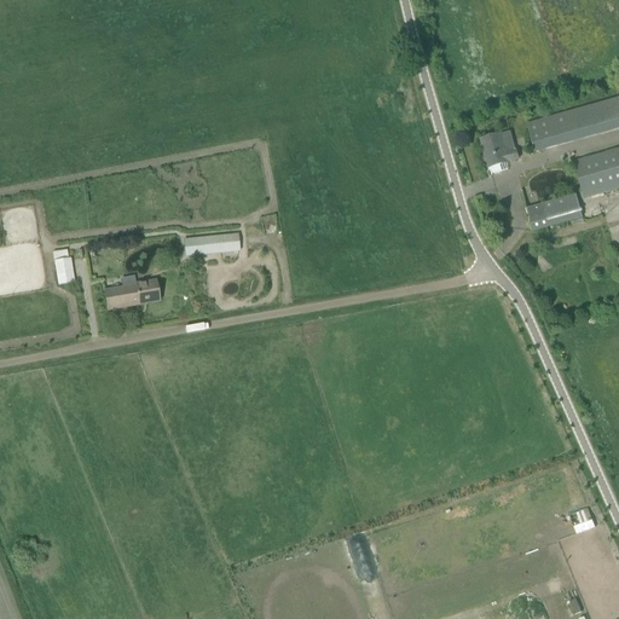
[(526,123),(534,154),(618,129),(618,99),(618,98),(526,123)]
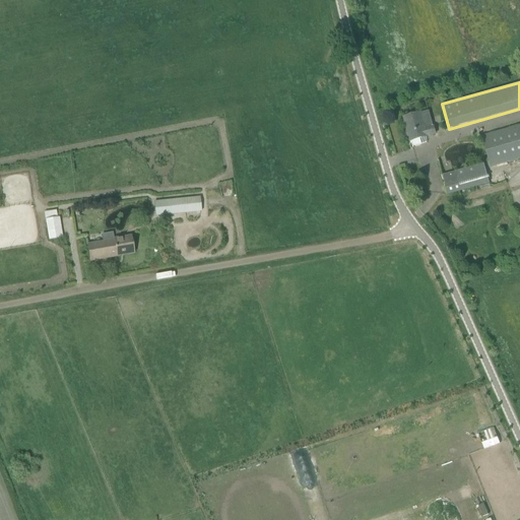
[(410,141),(411,141),(412,146),(421,144),(419,138),(435,134),(429,111),(404,118),(407,130),(406,132),(408,137),(409,138),(410,141)]
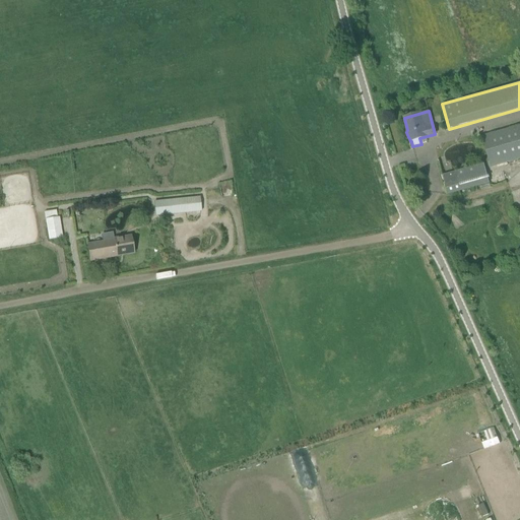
[(519,125),(482,136),(491,168),(519,158),(519,125)]
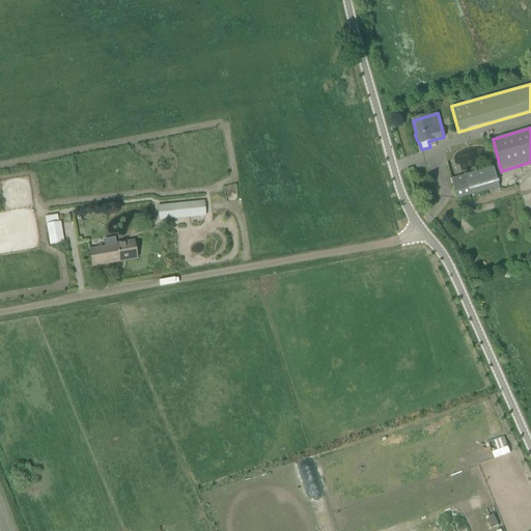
[(451,179),(456,198),(500,187),(494,167),(466,174),(466,175),(451,179)]
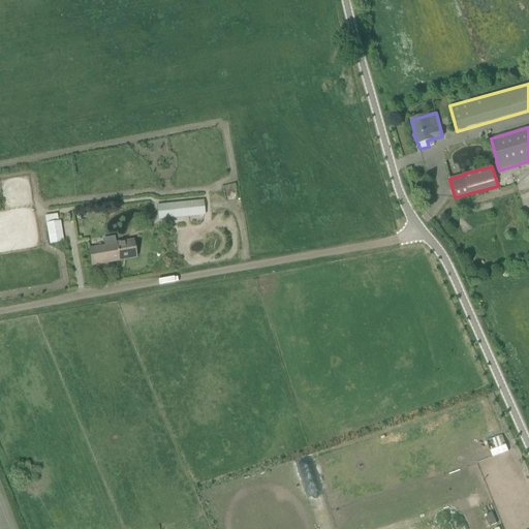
[(234,184),(223,186),(225,199),(236,197),(234,184)]
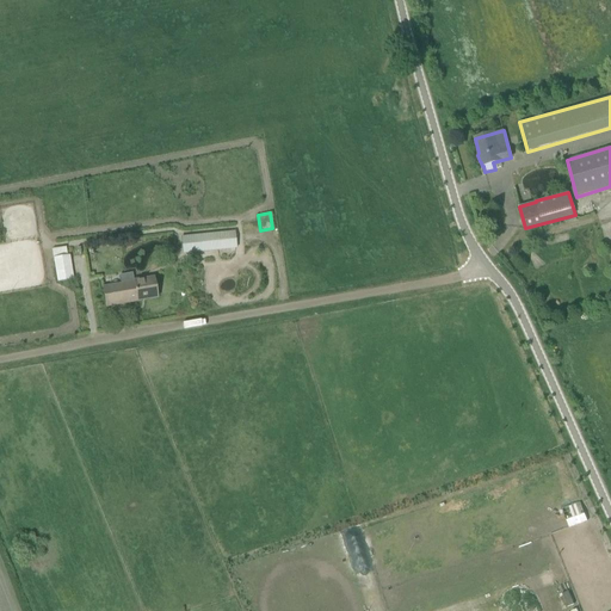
[(181,238),(184,255),(236,250),(234,232),(181,238)]
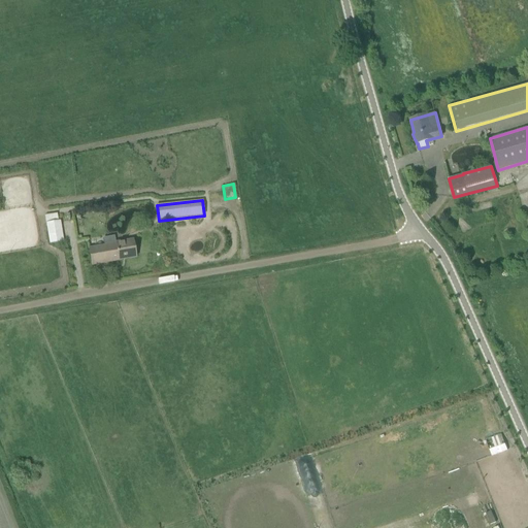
[(45,223),(50,244),(63,242),(60,221),(58,221),(57,215),(45,216),(46,223),(45,223)]
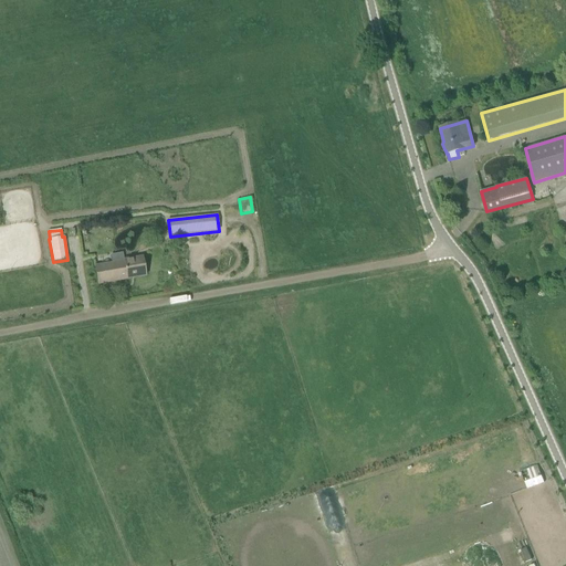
[(94,265),(97,284),(146,276),(143,258),(94,265)]
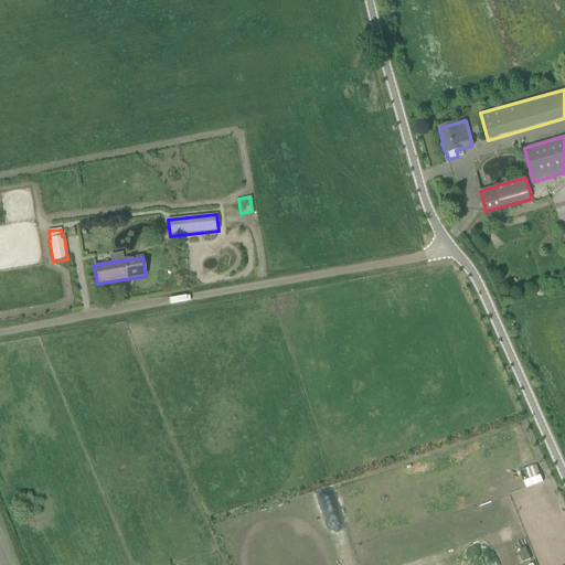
[(525,489),(543,482),(535,465),(519,470),(525,489)]
